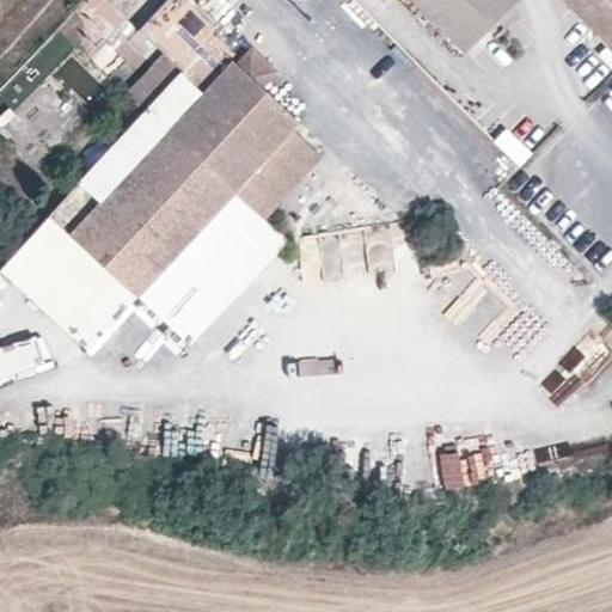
[(183,69),(146,110),(50,213),(155,311),(188,341),(210,317),(160,269),(234,191),(271,225),(325,165),(288,130),(299,120),(210,38),(222,26),(194,0),(165,0),(139,29),(165,53),(183,69)]
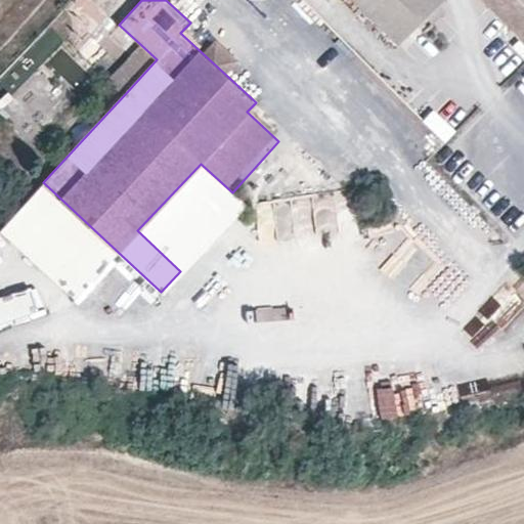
[(440,0),(355,0),(397,43),(440,0)]
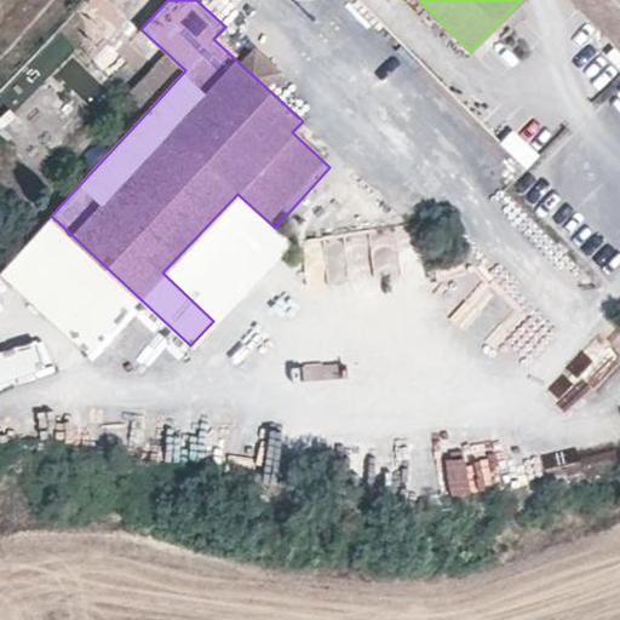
[(130,95),(148,112),(185,70),(167,53),(130,95)]
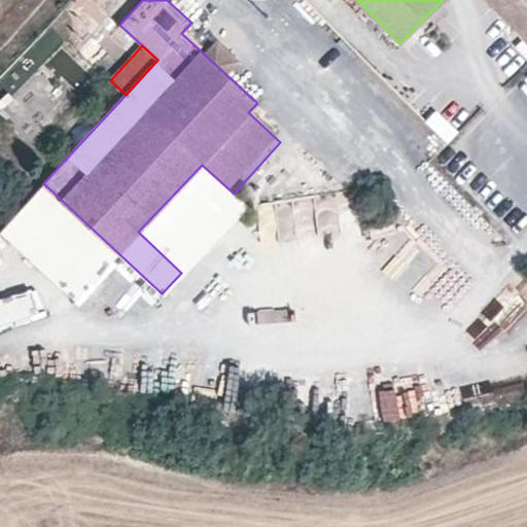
[(257,103),(248,112),(280,142),(234,194),(240,199),(295,138),(257,103)]
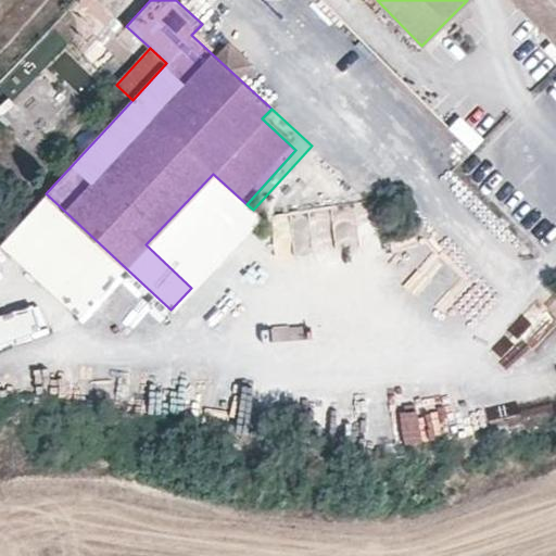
[(146,244),(191,288),(258,215),(253,210),(247,204),(213,174),(146,244)]
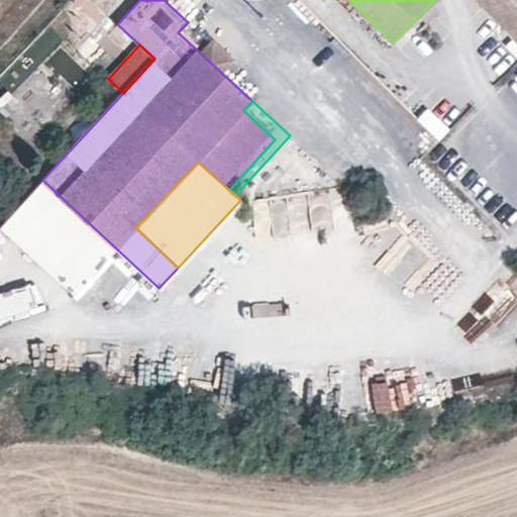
[(131,263),(42,180),(1,224),(91,307),(131,263)]
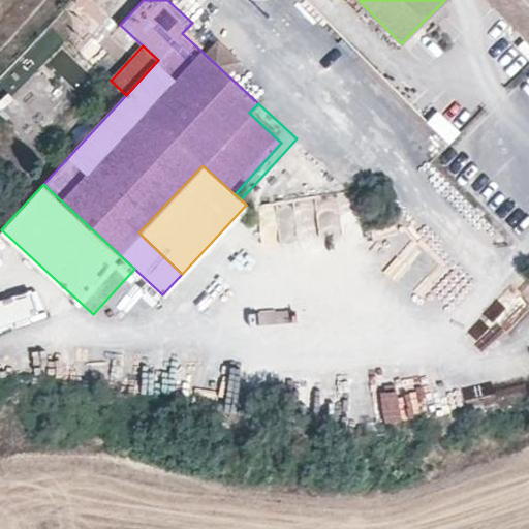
[(489,311),(504,325),(520,311),(527,302),(511,288),(489,311)]
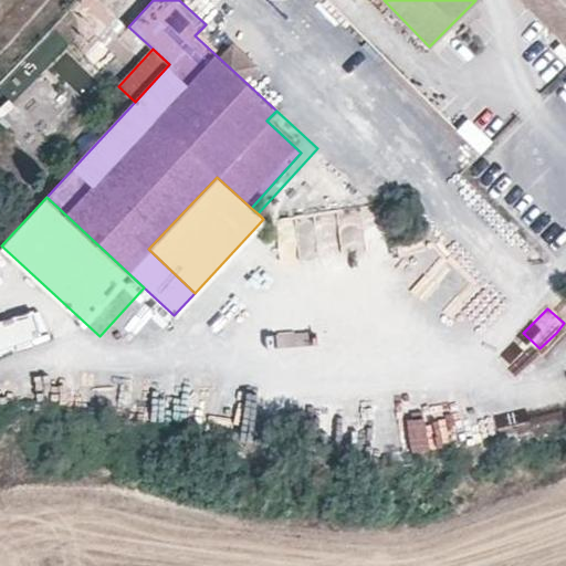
[(31,311),(0,321),(0,348),(39,336),(31,311)]
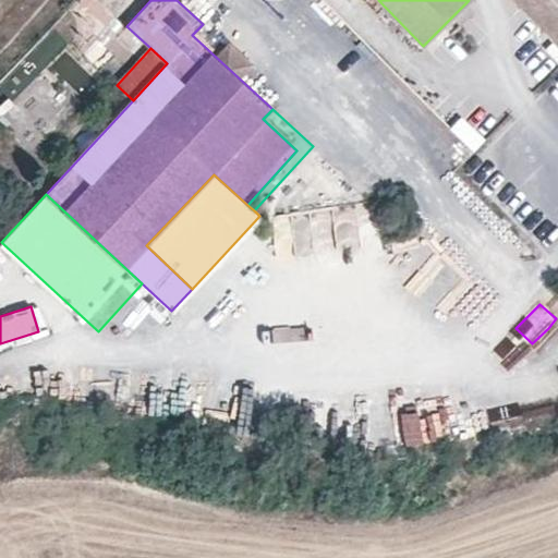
[(557,336),(548,328),(532,343),(544,355),(557,340),(557,336)]
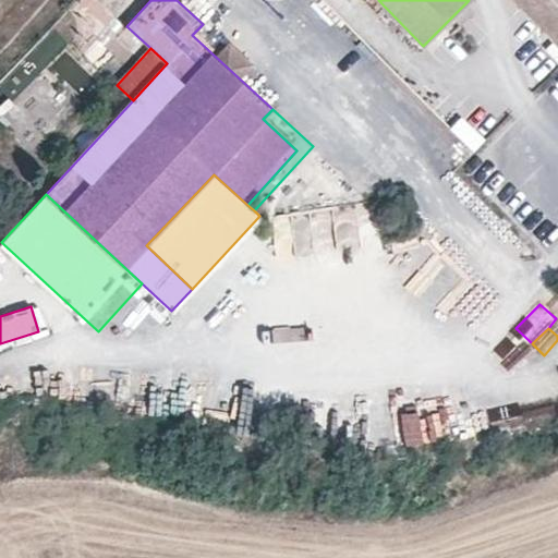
[(424,399),(423,422),(399,421),(398,444),(437,445),(438,400),(424,399)]
